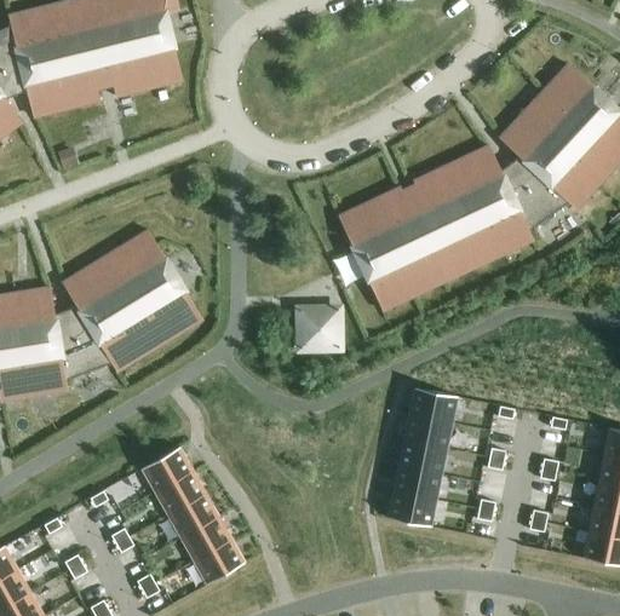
[(0,131),(5,128),(9,132),(22,121),(6,98),(27,88),(34,115),(51,111),(51,107),(64,104),(65,108),(84,103),(82,99),(96,96),(97,99),(101,99),(95,78),(112,74),(116,96),(135,91),(133,86),(147,84),(148,87),(166,82),(165,79),(179,75),(181,80),(183,79),(173,44),(171,45),(162,13),(179,9),(177,0),(72,0),(73,3),(59,6),(58,3),(40,6),(41,11),(27,15),(27,10),(9,15),(11,23),(0,28),(0,131)]
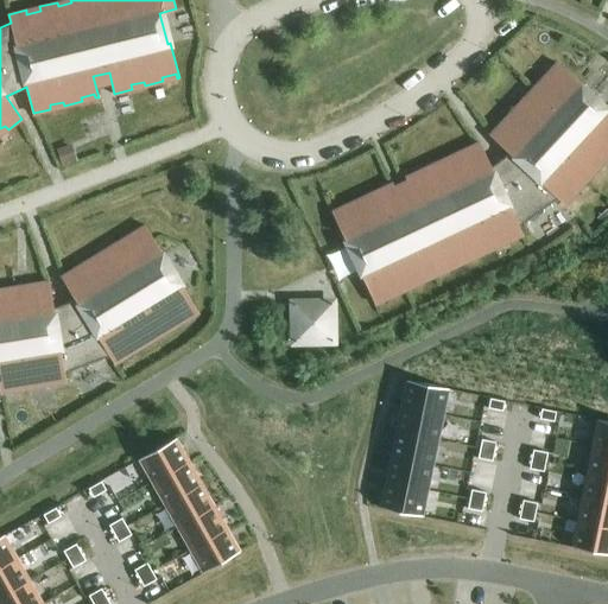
[(334,209),(331,210),(347,242),(349,241),(363,269),(360,271),(375,303),(378,303),(377,298),(388,292),(391,297),(407,288),(405,285),(418,279),(419,283),(436,274),(435,271),(447,265),(449,268),(466,261),(464,258),(476,252),(479,255),(495,247),(493,243),(506,237),(507,241),(524,234),(519,226),(558,197),(565,203),(577,190),(574,188),(583,177),(587,180),(599,167),(596,164),(606,154),(607,156),(607,108),(607,107),(605,109),(581,88),(583,86),(557,62),(556,63),(558,67),(549,76),(546,74),(533,87),(537,90),(527,100),(524,97),(512,110),(514,114),(505,124),(502,121),(489,134),(510,152),(492,166),(480,141),(463,148),(466,153),(453,158),(451,154),(435,163),(436,166),(424,172),(422,169),(405,176),(407,180),(394,186),(392,182),(377,190),(378,194),(365,199),(363,196),(347,203),(348,208),(336,214),(334,209)]
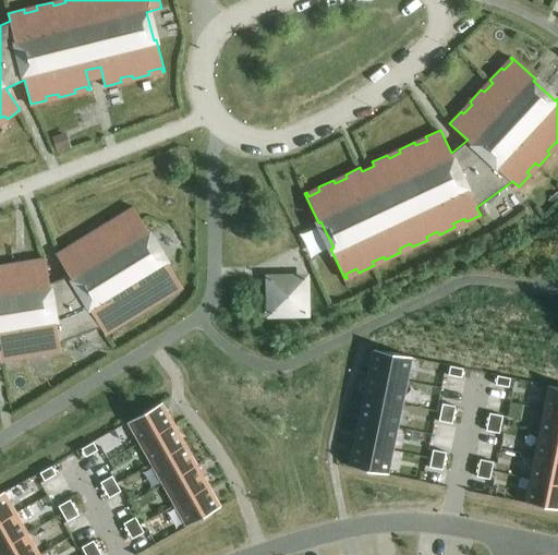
[(71,146),(65,131),(51,135),(58,152),(71,146)]
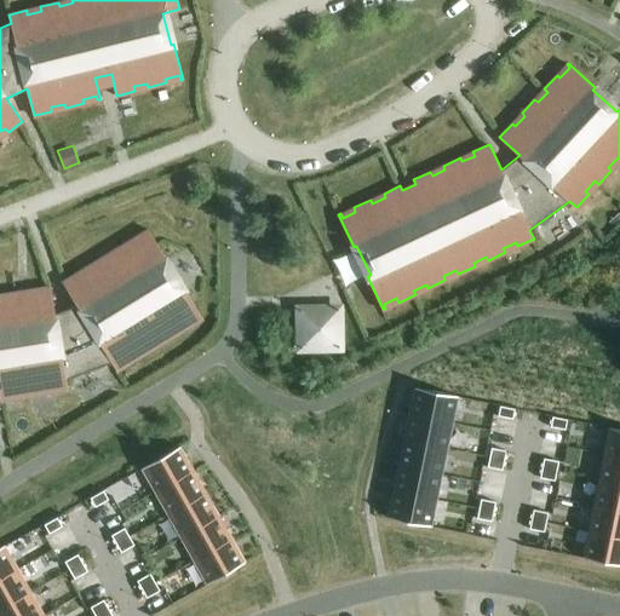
[(0,396),(1,399),(4,399),(3,395),(17,393),(18,397),(36,393),(35,390),(50,387),(50,392),(68,389),(67,379),(112,362),(118,370),(132,361),(130,357),(142,350),(144,353),(161,344),(159,340),(171,333),(173,337),(189,327),(187,323),(199,316),(201,320),(204,317),(184,287),(182,288),(165,262),(167,259),(148,229),(147,230),(148,234),(137,241),(135,237),(118,247),(120,251),(108,258),(105,254),(90,264),(92,268),(80,276),(78,271),(63,281),(78,305),(56,314),(51,286),(33,288),(34,293),(19,295),(18,291),(0,294),(1,298),(0,298),(0,396)]
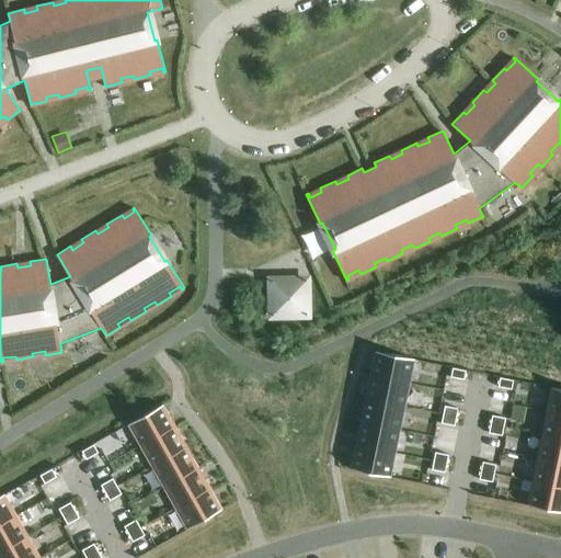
[(272,312),(272,314),(307,314),(306,279),(271,279),(271,281),(277,281),(278,312),(272,312)]
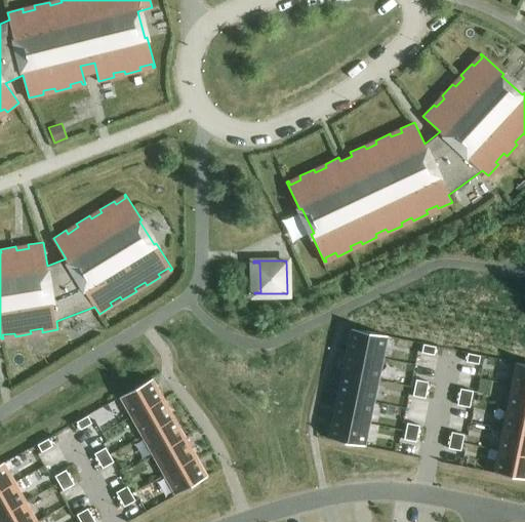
[(382,357),(388,334),(352,327),(347,350),(382,357)]
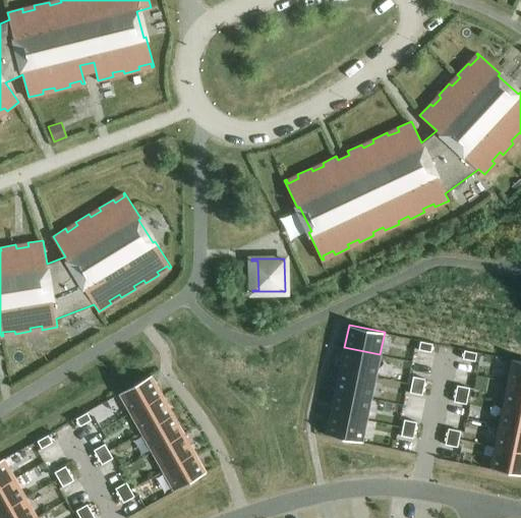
[(430,351),(432,343),(420,340),(418,349),(430,351)]
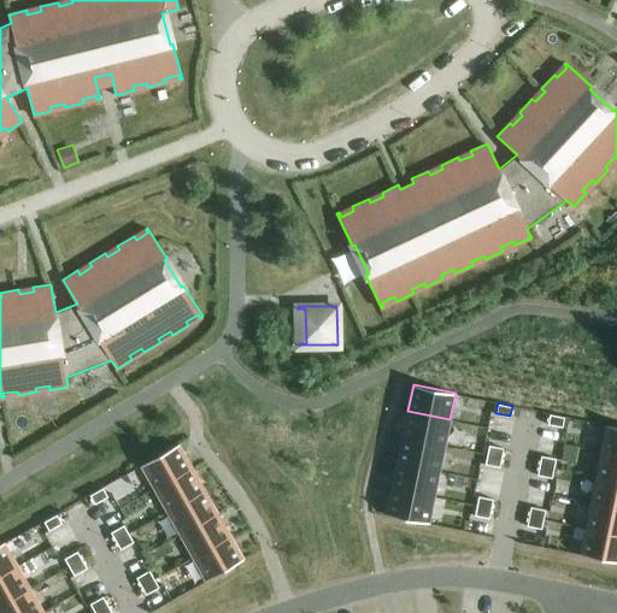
[(445,444),(450,419),(407,411),(403,436),(445,444)]
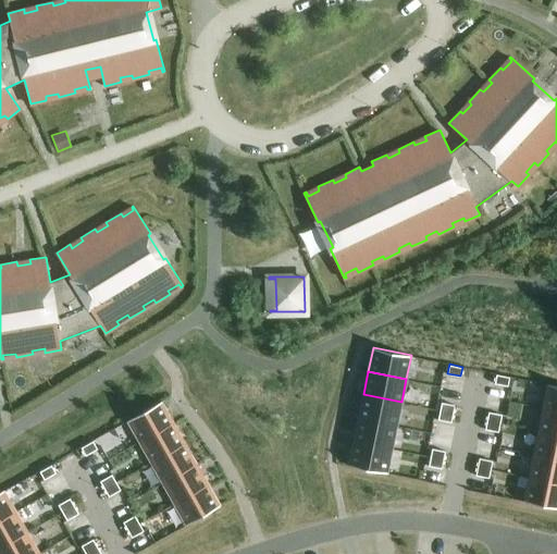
[(507,385),(509,377),(496,373),(495,382),(507,385)]
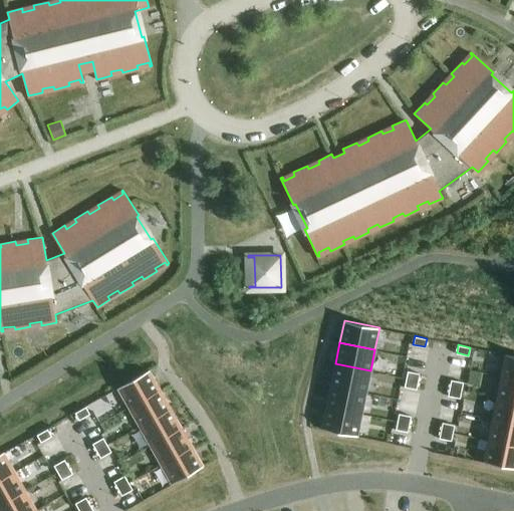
[(513,377),(513,354),(506,353),(501,375),(513,377)]
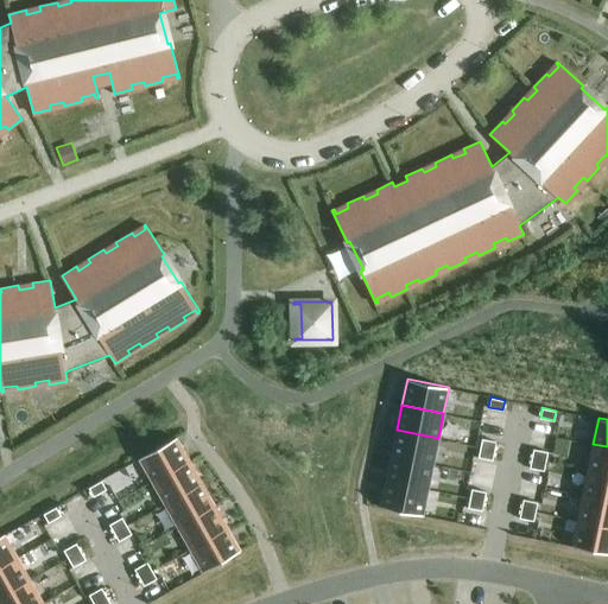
[(432,464),(438,438),(397,430),(392,456),(432,464)]
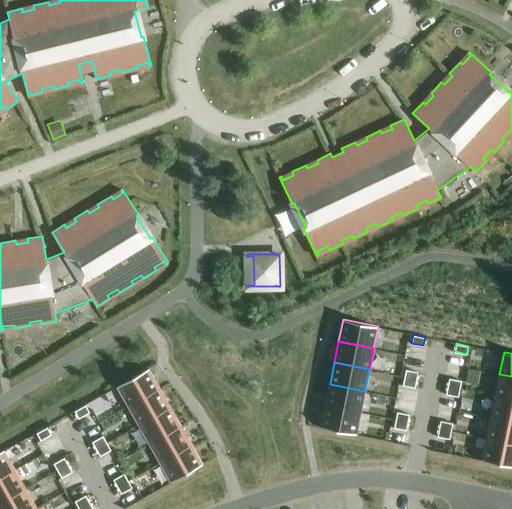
[(159,388),(148,368),(117,385),(128,405),(159,388)]
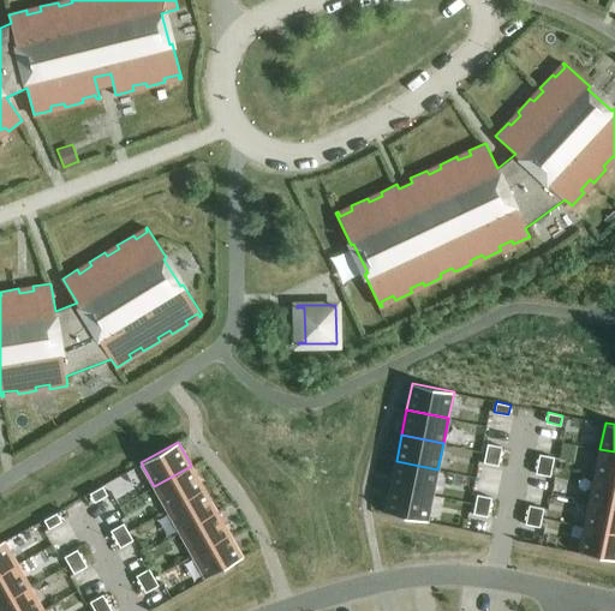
[(500,455),(502,445),(488,443),(485,453),(500,455)]
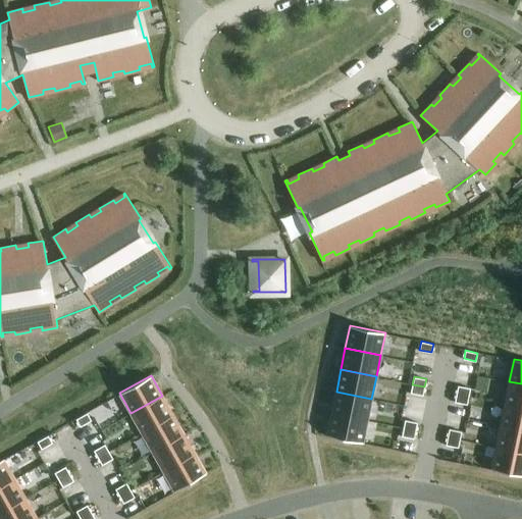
[(521,406),(521,383),(509,381),(505,403),(521,406)]
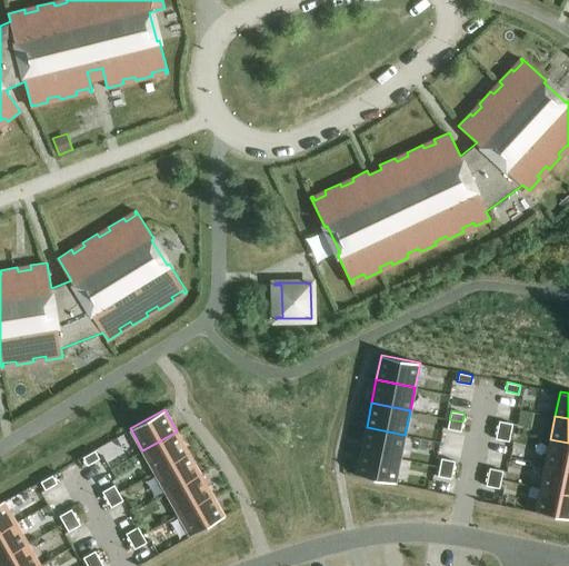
[(461,430),(462,421),(449,419),(448,428),(461,430)]
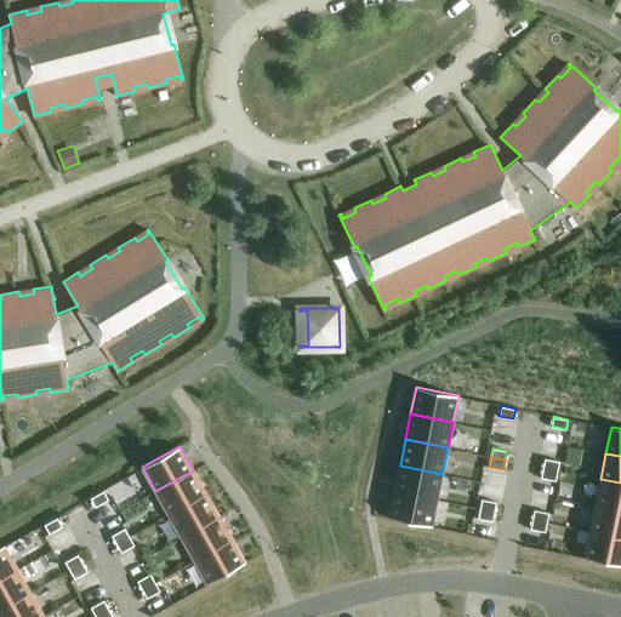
[(558,470),(559,461),(545,458),(543,468),(558,470)]
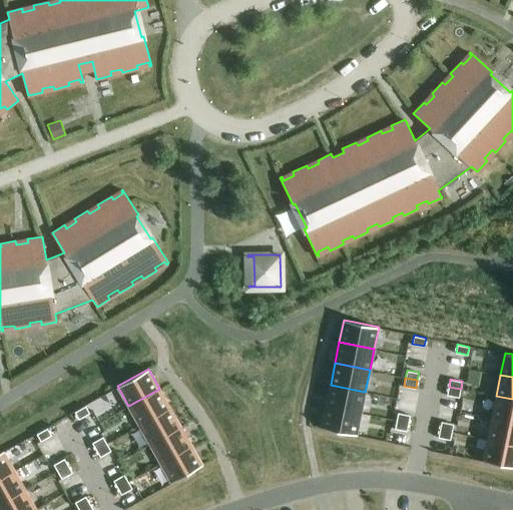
[(361,413),(365,392),(331,385),(326,406),(361,413)]
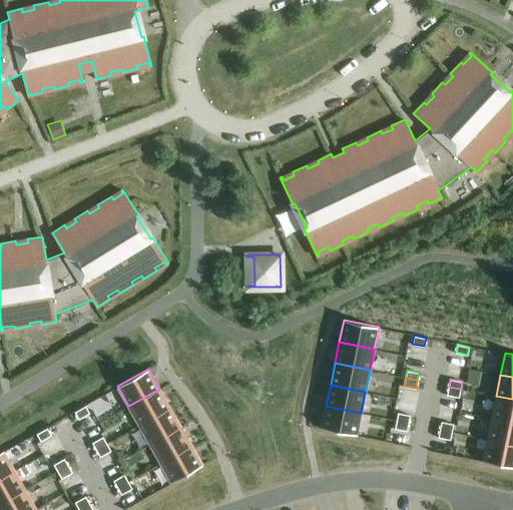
[(459,397),(461,389),(449,387),(447,395),(459,397)]
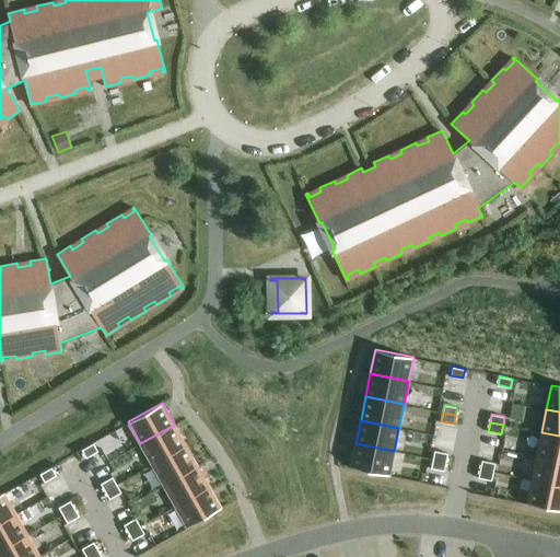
[(186,444),(174,425),(140,443),(152,464),(186,444)]
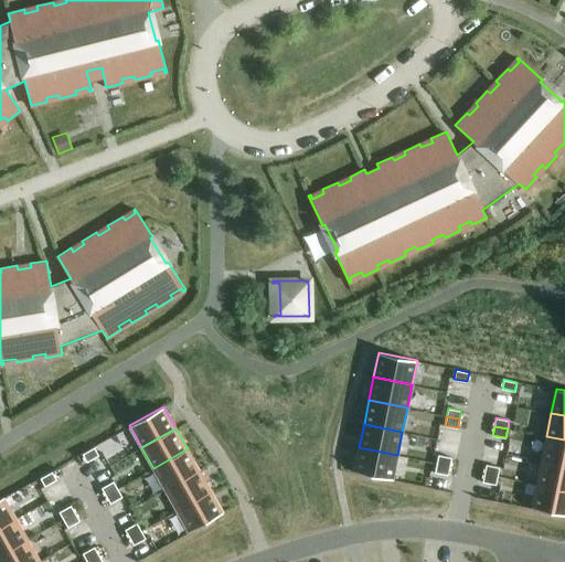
[(564,465),(564,439),(546,436),(541,460),(564,465)]
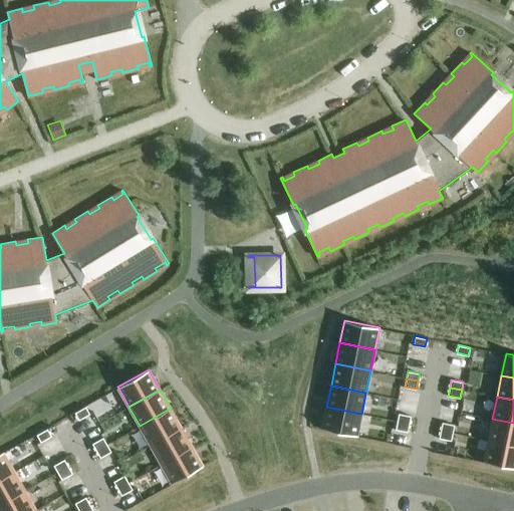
[(89,414),(85,406),(75,413),(79,420),(89,414)]
